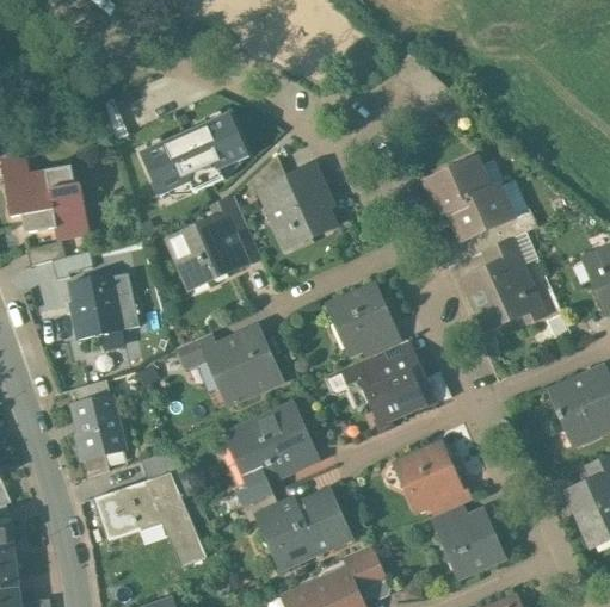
[(229,112),(140,152),(159,194),(189,181),(193,192),(223,178),(219,168),(248,155),(229,112)]
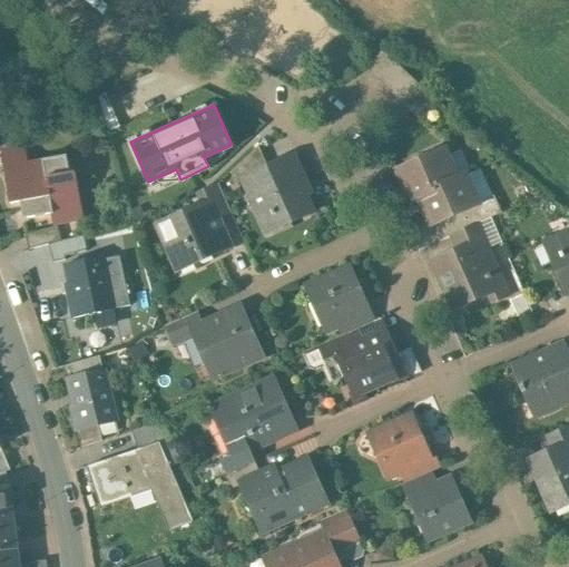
[(23,143),(0,147),(7,182),(10,202),(19,199),(22,216),(50,212),(51,218),(55,218),(59,217),(65,220),(67,220),(75,218),(82,214),(78,192),(75,170),(69,172),(66,153),(27,160),(23,143)]
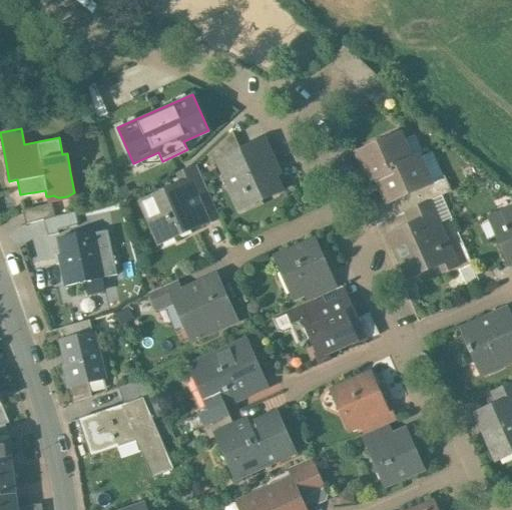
[(231,129),(206,153),(211,164),(219,160),(218,158),(240,149),(231,129)]
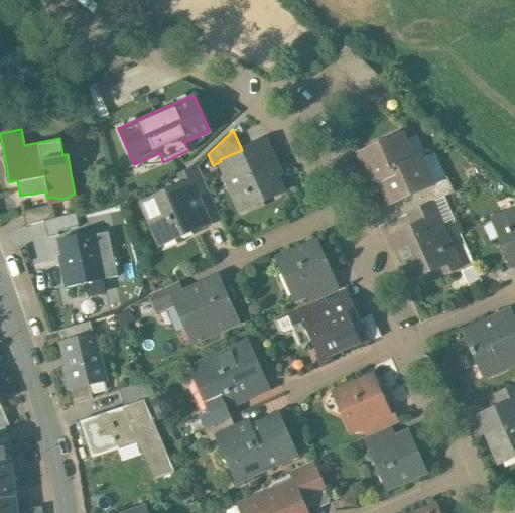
[(402,134),(383,142),(380,140),(376,143),(375,146),(359,153),(362,162),(367,164),(373,178),(381,175),(380,174),(413,159),(402,134)]
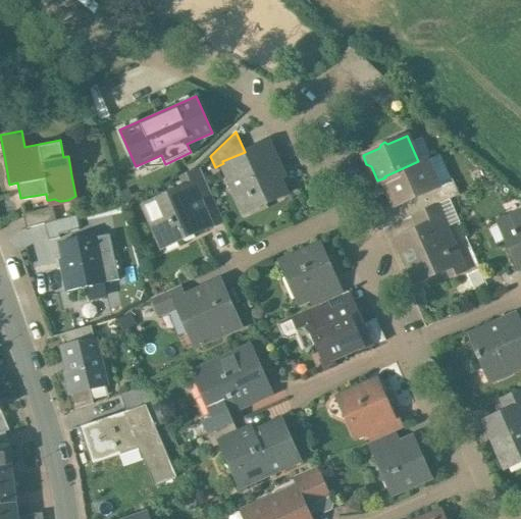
[(245,152),(222,161),(223,163),(240,201),(250,197),(254,206),(284,193),(278,178),(282,176),(267,142),(245,152)]
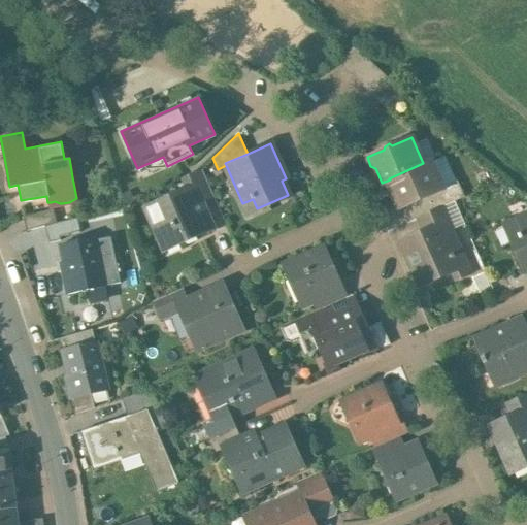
[(423,163),(389,178),(390,179),(395,192),(394,198),(397,206),(426,194),(442,187),(442,185),(431,159),(423,163)]
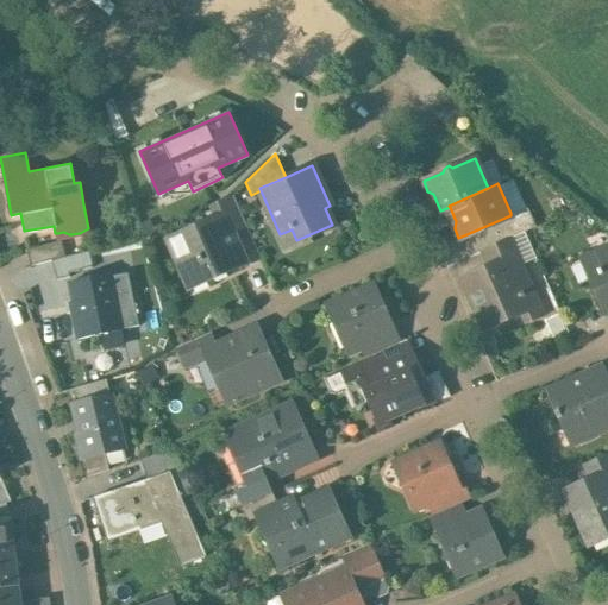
[(232,194),(210,203),(215,216),(223,213),(231,231),(246,225),(232,194)]
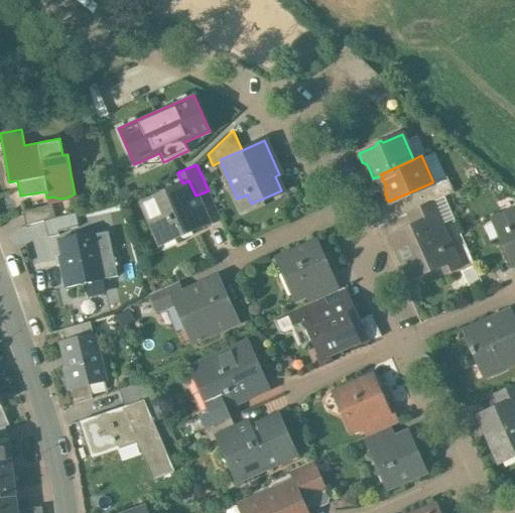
[(446,174),(432,180),(432,182),(416,189),(422,205),(430,201),(454,190),(446,174)]
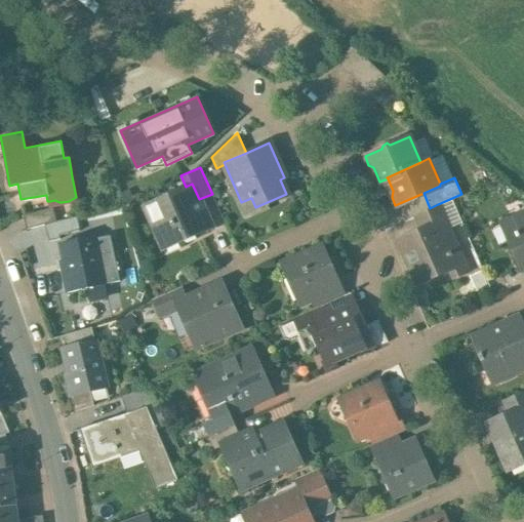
[(186,187),(145,205),(159,237),(173,231),(177,240),(210,226),(199,199),(192,184),(186,187)]
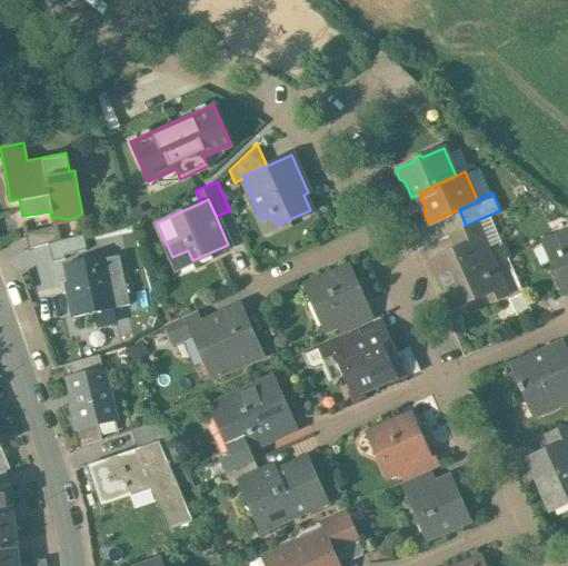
[(466,226),(448,234),(455,249),(481,238),(475,221),(466,226)]
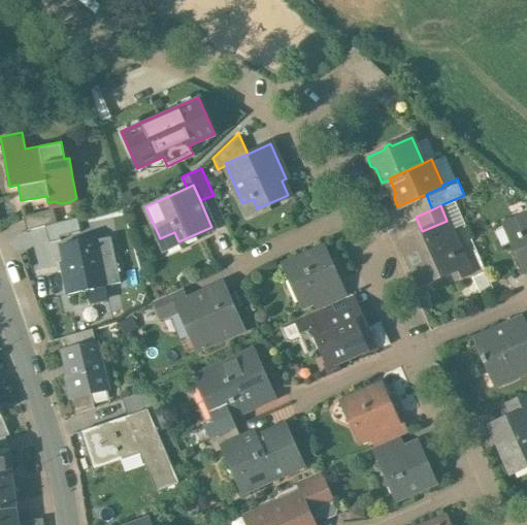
[(52,207),(22,216),(26,229),(43,224),(55,221),(52,207)]
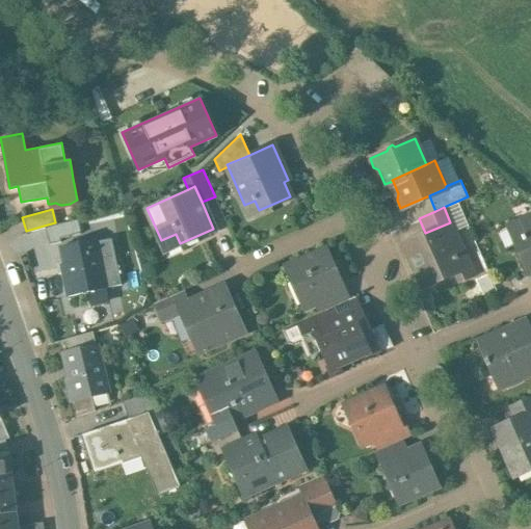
[(55,222),(44,226),(48,242),(59,239),(58,237),(78,232),(75,217),(55,222)]
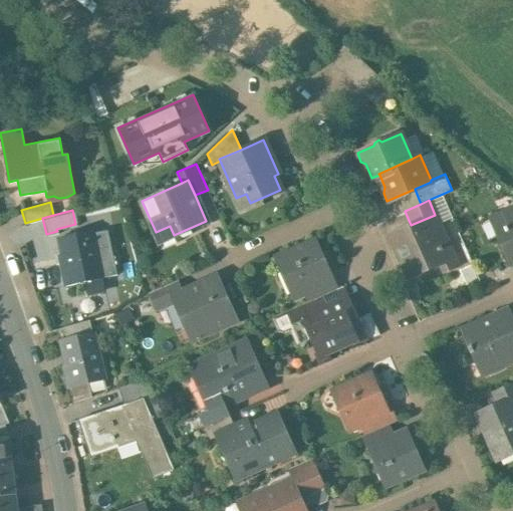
[(512,211),(510,210),(491,218),(510,262),(512,260),(512,211)]
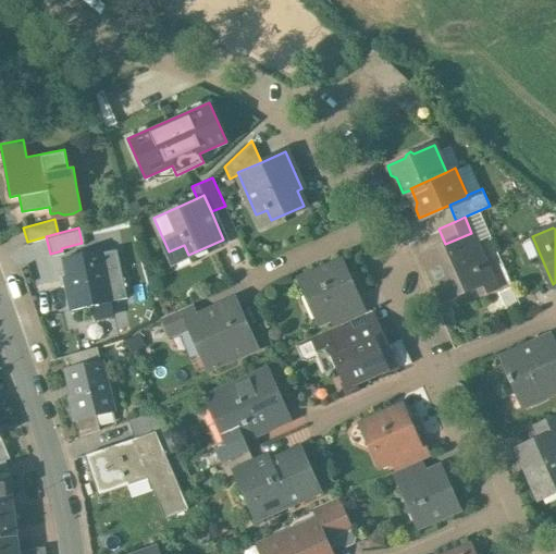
[(445,244),(423,254),(444,298),(481,282),(477,271),(486,267),(471,233),(445,244)]
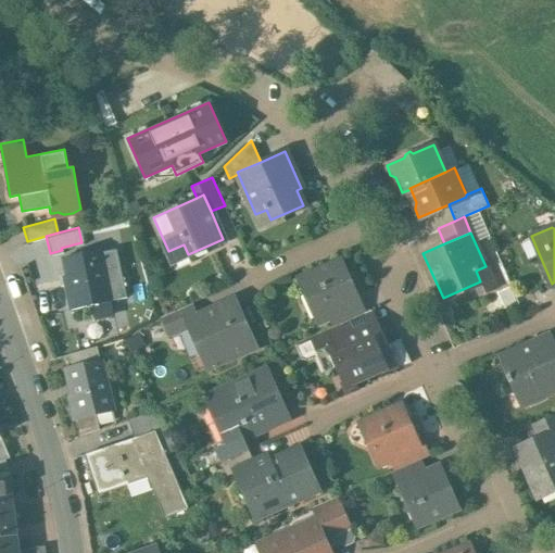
[(99,252),(83,255),(83,254),(63,258),(70,284),(66,284),(72,308),(109,300),(108,299),(124,296),(116,263),(102,266),(99,252)]
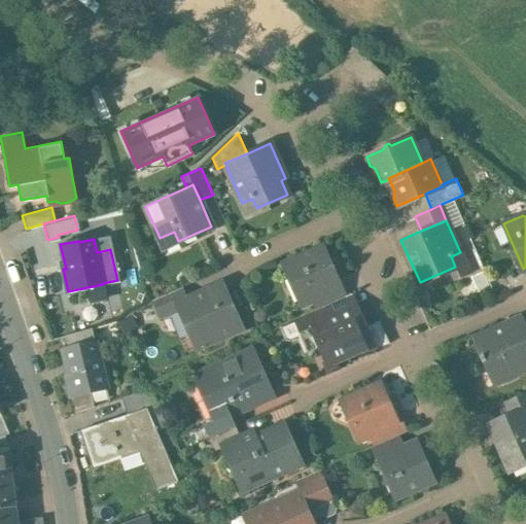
[(327,267),(320,249),(301,258),(295,256),(282,262),(292,285),(302,281),(306,283),(311,294),(339,282),(332,268),(327,267)]
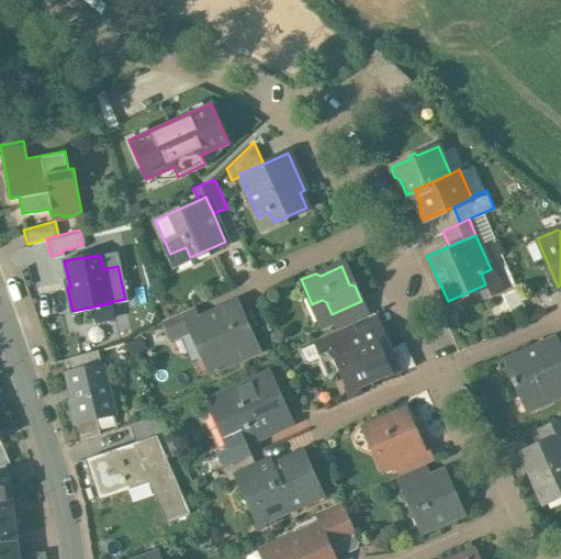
[(236,301),(199,319),(202,325),(191,330),(203,355),(211,351),(219,367),(258,349),(236,301)]
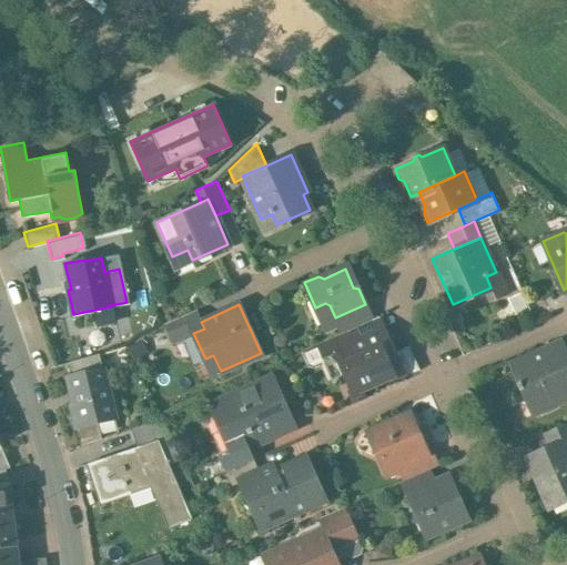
[(365,304),(335,318),(342,332),(345,330),(372,319),(365,304)]
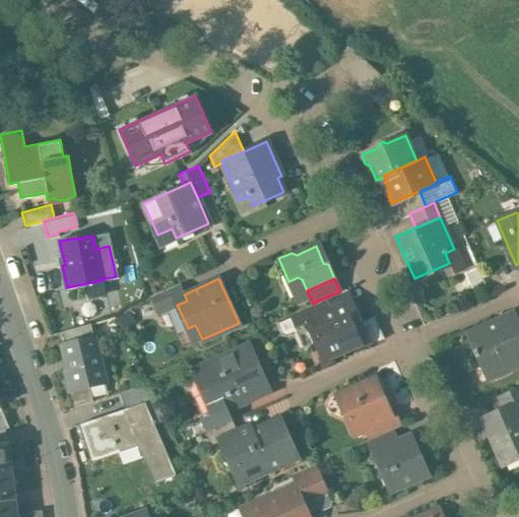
[(179,282),(150,296),(158,313),(177,305),(187,301),(184,295),(179,282)]
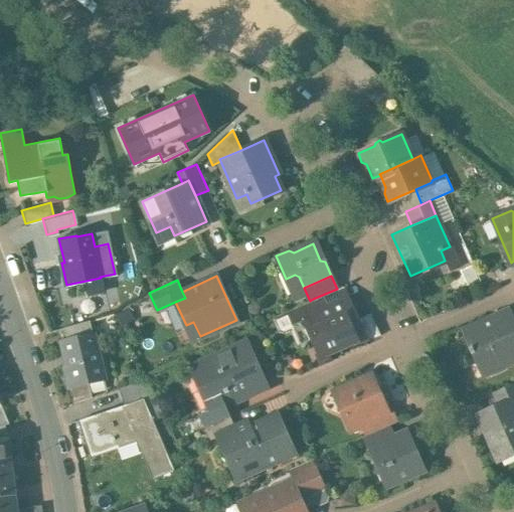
[(310,301),(287,311),(294,325),(305,320),(304,319),(319,312),(313,299),(310,301)]
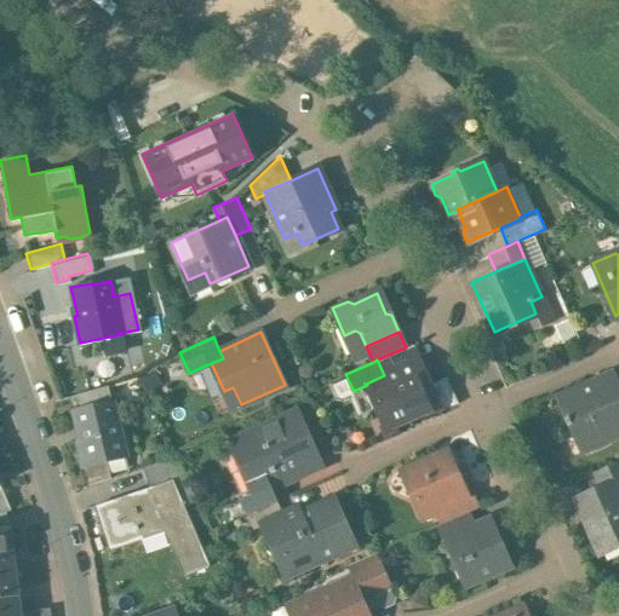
[(384,375),(366,384),(367,385),(376,406),(384,424),(385,429),(395,425),(439,406),(419,361),(384,375)]
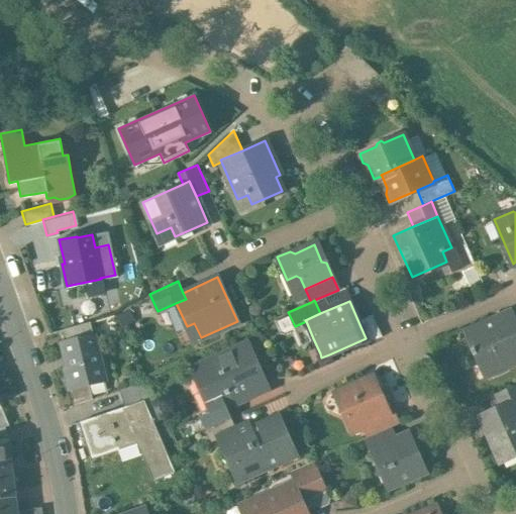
[(515,322),(511,311),(465,331),(473,347),(471,350),(473,354),(475,353),(485,375),(515,361),(515,322)]
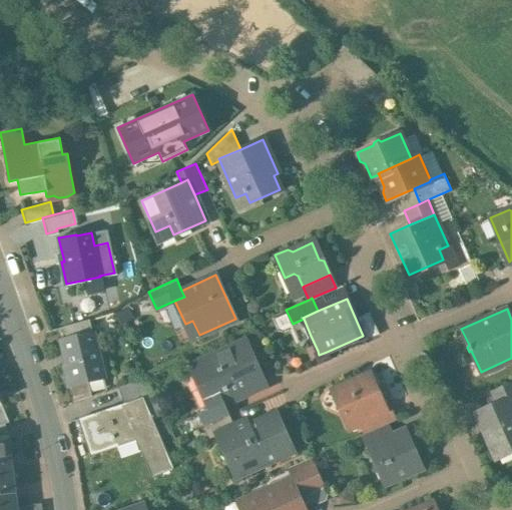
[(89,319),(63,326),(66,338),(78,335),(78,336),(92,332),(89,319)]
